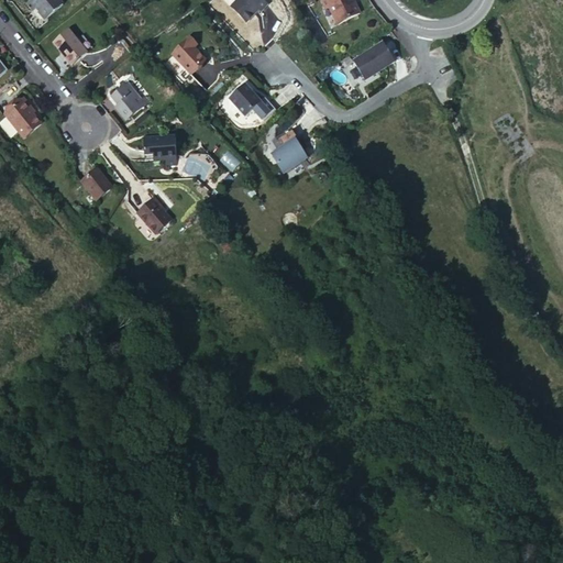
[(46,19),(64,4),(59,0),(30,0),(28,2),(33,10),(37,7),(46,19)]
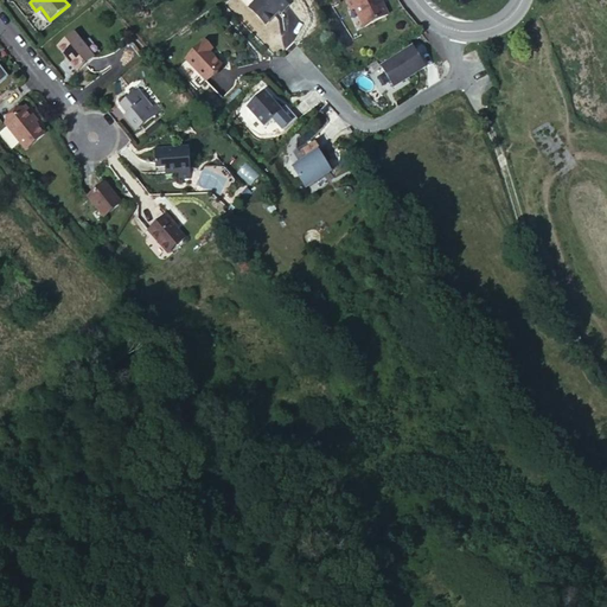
[(256,0),(249,7),(266,25),(280,11),(282,13),(289,6),(282,0),(256,0)]
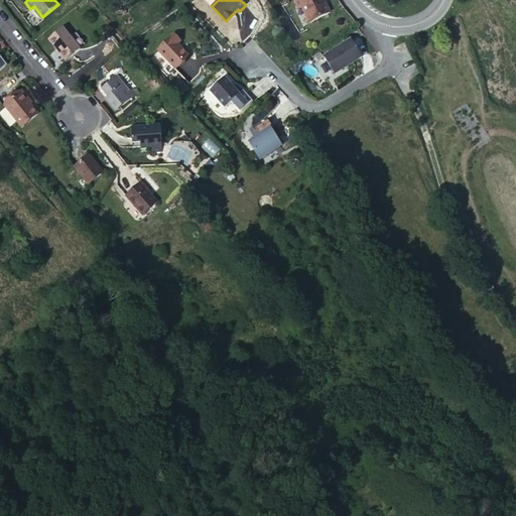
[(326,4),(325,3),(323,1),(323,0),(294,0),(298,8),(301,6),(309,22),(330,12),(326,4)]
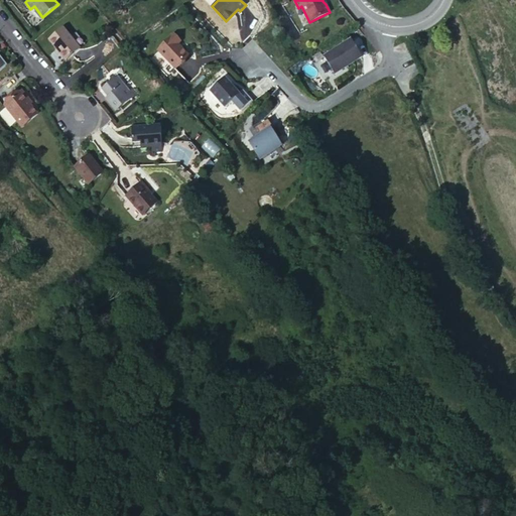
[(63,28),(49,39),(66,60),(80,49),(71,37),(63,28)]
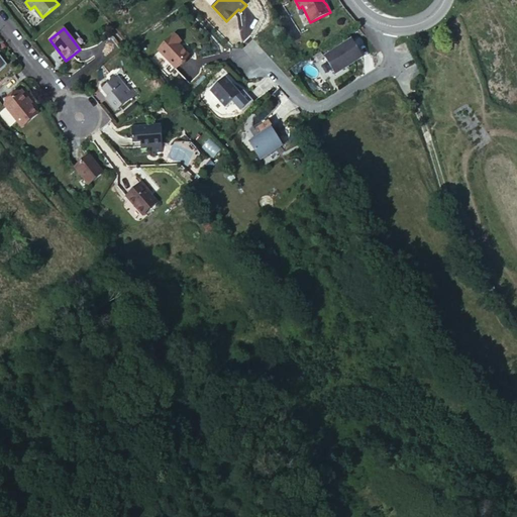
[(77,33),(71,37),(80,49),(86,44),(77,33)]
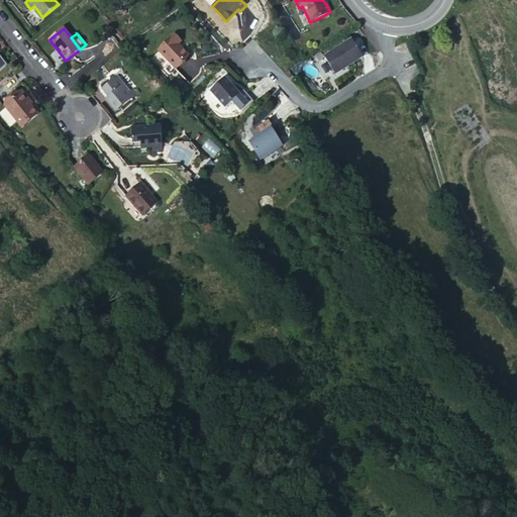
[(174,34),(158,50),(176,69),(189,56),(179,44),(181,41),(174,34)]
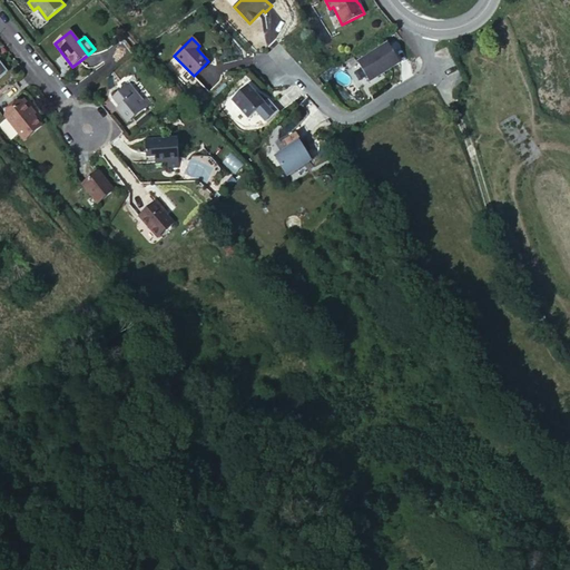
[(387,43),(357,62),(370,81),(400,62),(387,43)]
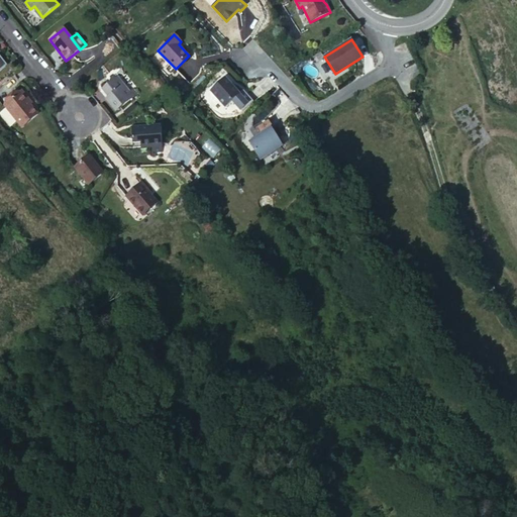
[(106,99),(116,111),(137,93),(121,74),(102,89),(109,97),(106,99)]
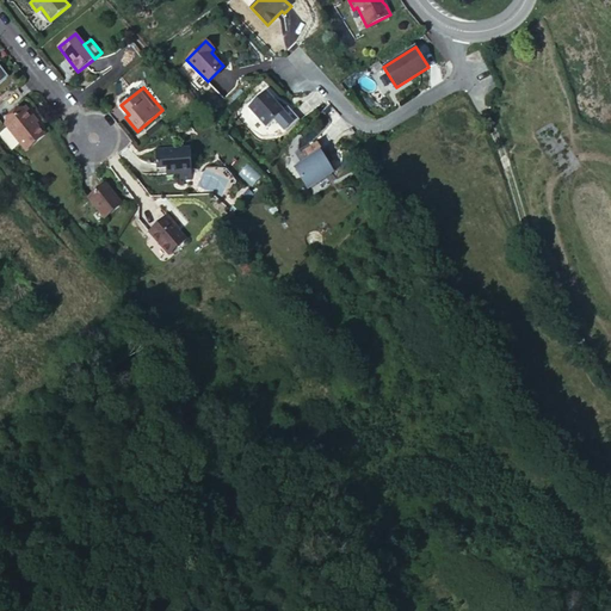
[(266,92),(250,107),(267,125),(283,110),(266,92)]
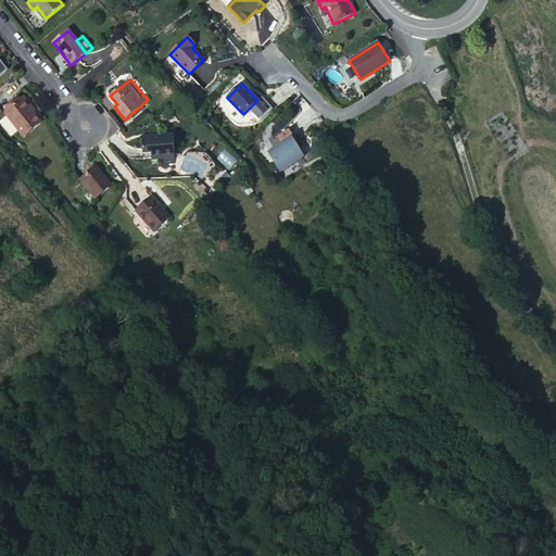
[(22,100),(33,113),(35,111),(24,99),(22,100)]
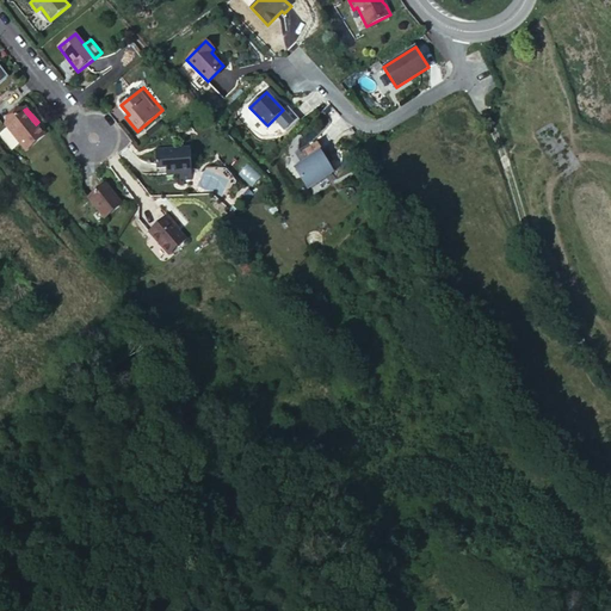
[(26,150),(44,135),(24,110),(6,124),(26,150)]
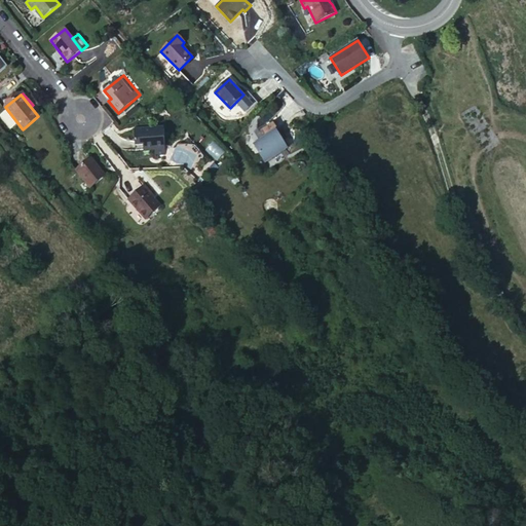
[(259,141),(253,145),(264,162),(288,147),(277,130),(272,122),(260,130),(263,135),(258,139),(259,141)]
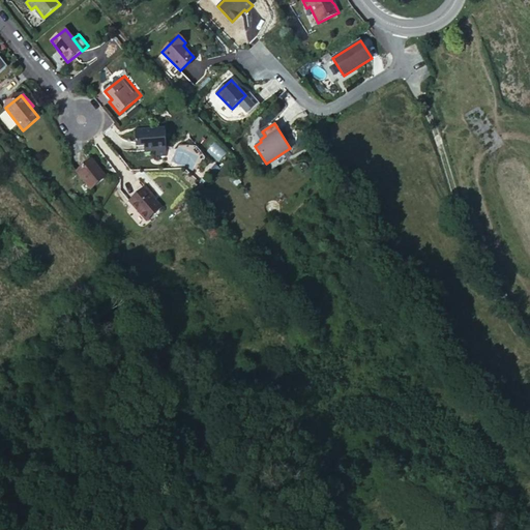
[(165,129),(136,130),(137,152),(156,150),(156,155),(167,155),(165,129)]
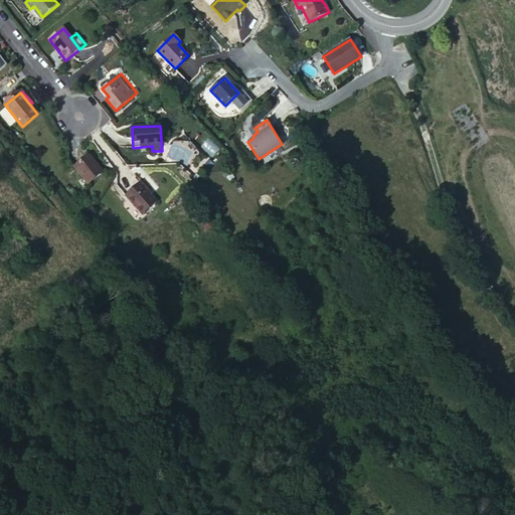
[(89,184),(103,172),(89,155),(74,166),(89,184)]
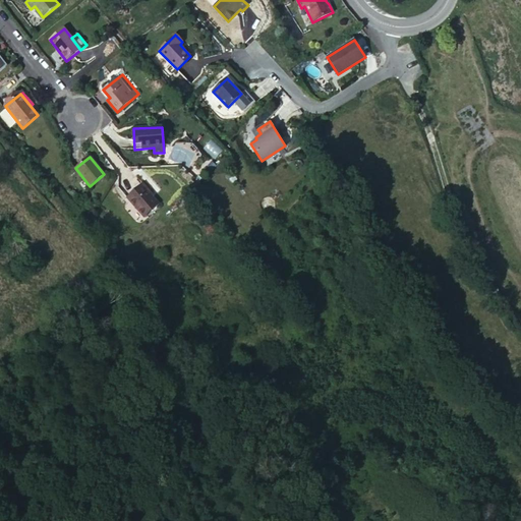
[(150,192),(142,184),(127,197),(145,217),(159,205),(149,193),(150,192)]
